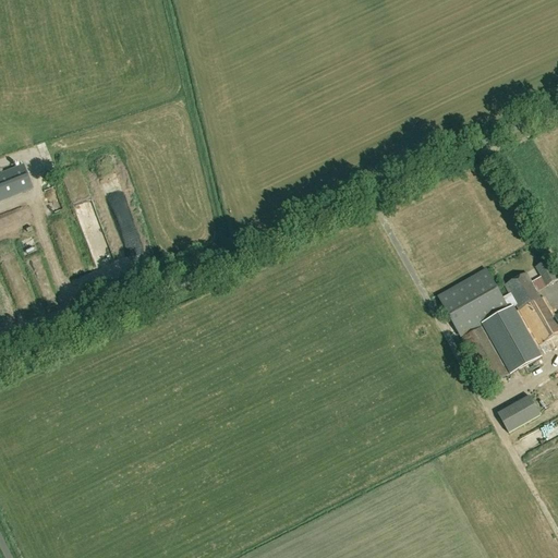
[(0,199),(32,187),(23,165),(0,173),(0,199)]
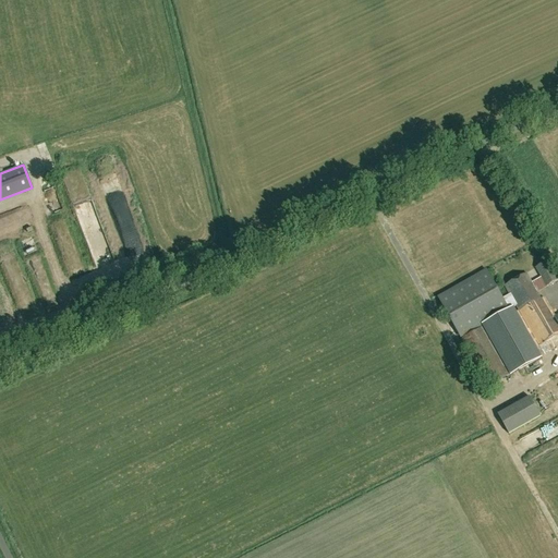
[(512,307),(516,305),(538,346),(557,335),(557,328),(537,291),(557,279),(547,261),(535,267),(541,277),(532,282),(526,273),(505,284),(510,294),(502,299),(486,270),(438,298),(461,337),(484,324),(512,307)]
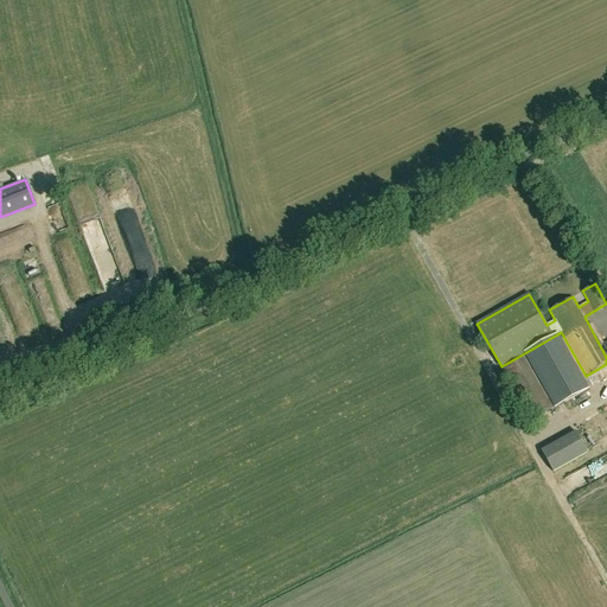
[(557,336),(557,334),(526,352),(528,355),(556,407),(588,389),(582,378),(557,336)]
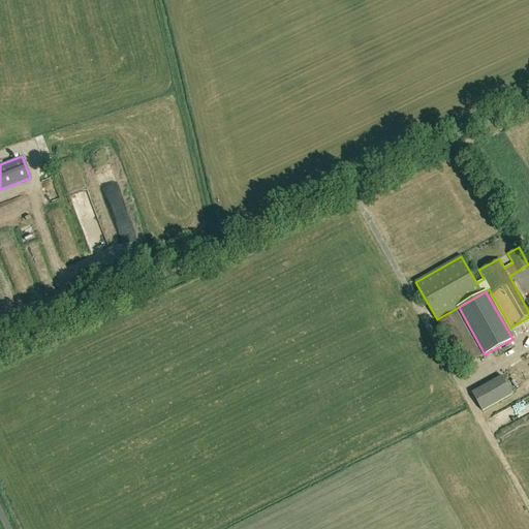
[(485,354),(460,309),(438,321),(463,367),(485,354)]
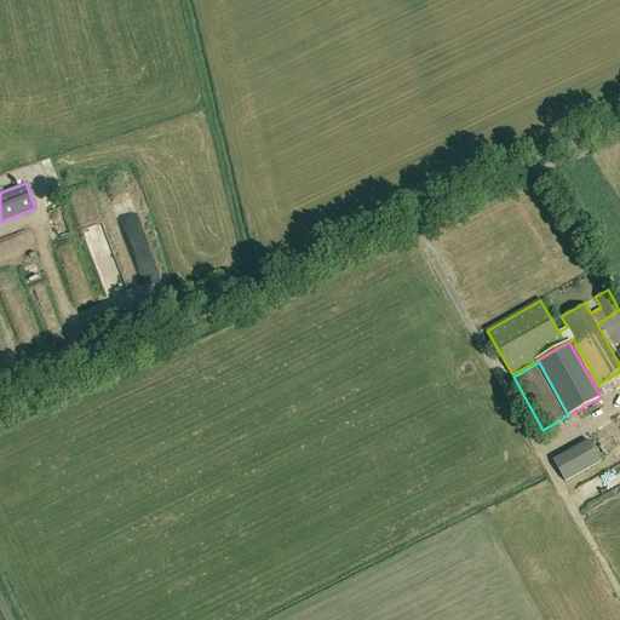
[(601,426),(598,428),(596,431),(595,435),(593,440),(593,443),(596,448),(598,452),(601,454),(603,455),(608,458),(612,458),(614,458),(618,457),(619,455),(619,425),(618,424),(613,423),(609,423),(606,424),(601,426)]
